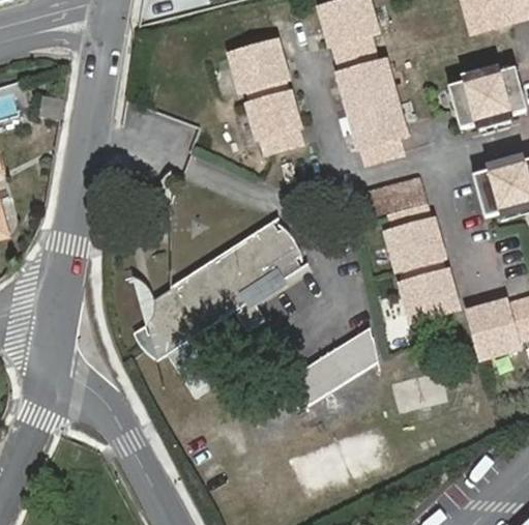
[(371,31),(378,29),(370,0),(341,0),(322,5),(332,42),(334,41),(339,56),(375,47),(371,31)]
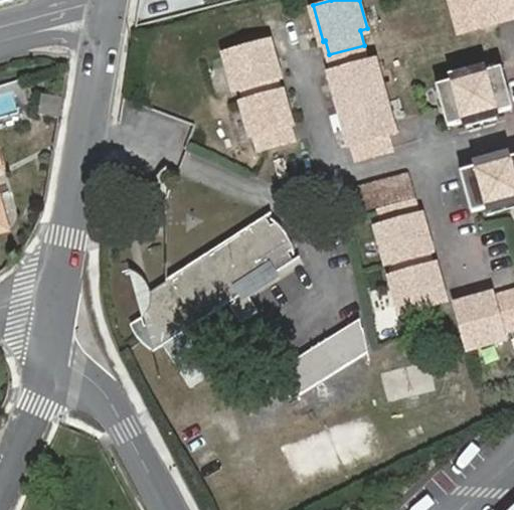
[(453,0),(461,27),(513,12),(513,10),(513,0),(453,0)]
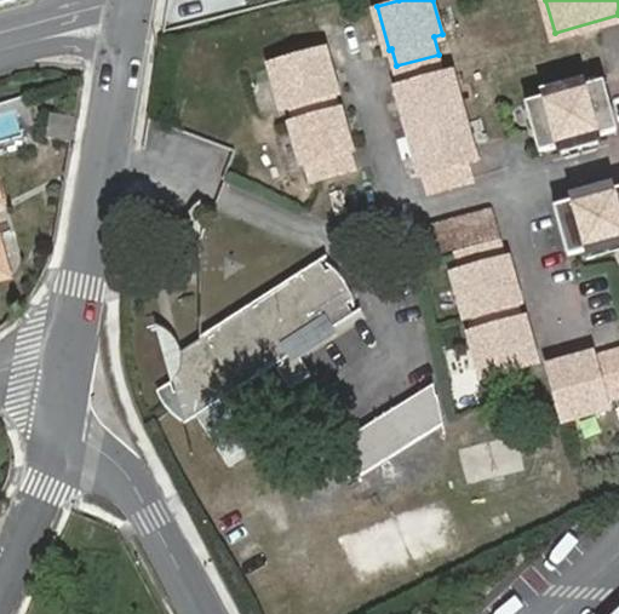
[(334,87),(337,87),(326,47),(273,61),(282,101),(292,98),(294,107),(337,96),(334,87)]
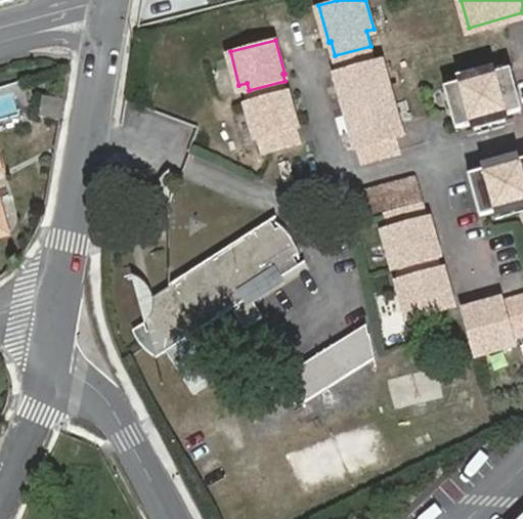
[(382,58),(375,60),(371,46),(335,55),(339,71),(337,72),(346,107),(392,94),(382,58)]
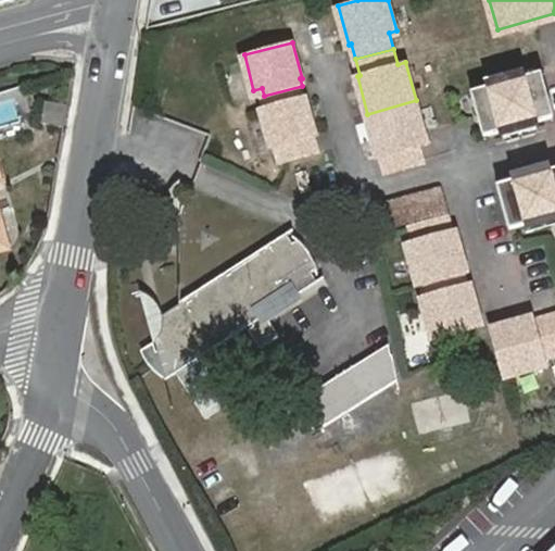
[(484,133),(554,113),(554,109),(543,69),(472,87),(484,133)]
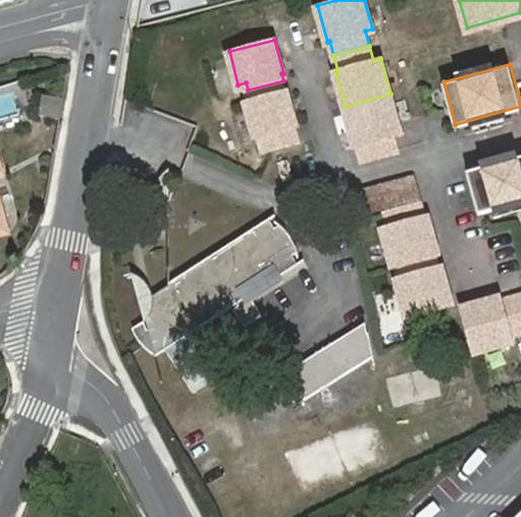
[(294,122),(297,121),(288,88),(285,89),(283,81),(248,90),(250,98),(246,99),(255,133),(259,132),(263,146),(298,137),(294,122)]
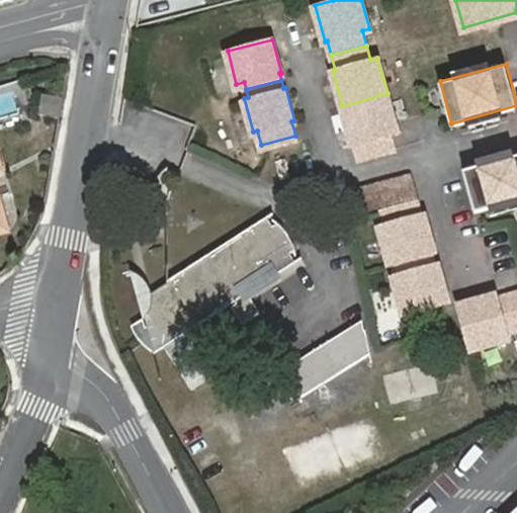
[(391,131),(398,129),(388,93),(342,106),(352,142),(354,141),(358,155),(395,145),(391,131)]
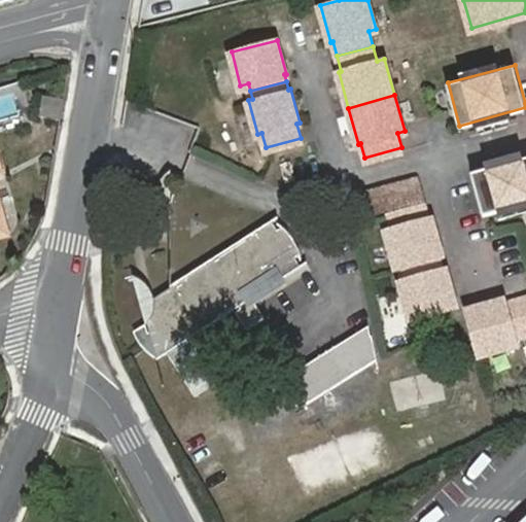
[(57,130),(60,111),(39,108),(36,127),(57,130)]
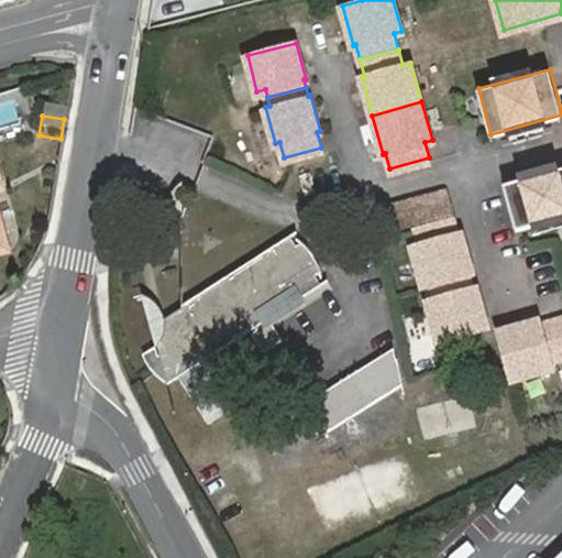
[(517,227),(561,214),(561,165),(505,182),(517,227)]
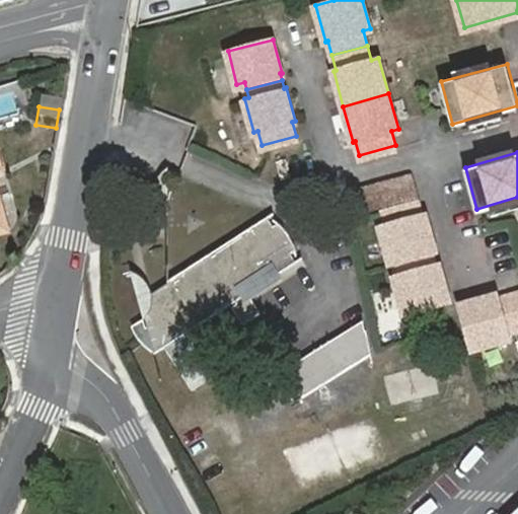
[(420,195),(413,168),(336,190),(343,216),(420,195)]
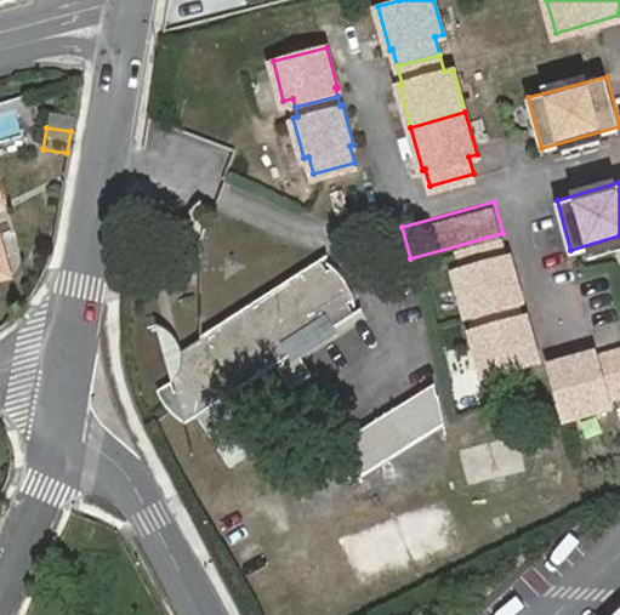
[(519,297),(523,297),(512,255),(508,255),(504,238),(461,249),(466,267),(456,269),(467,312),(477,309),(494,305),(519,297)]
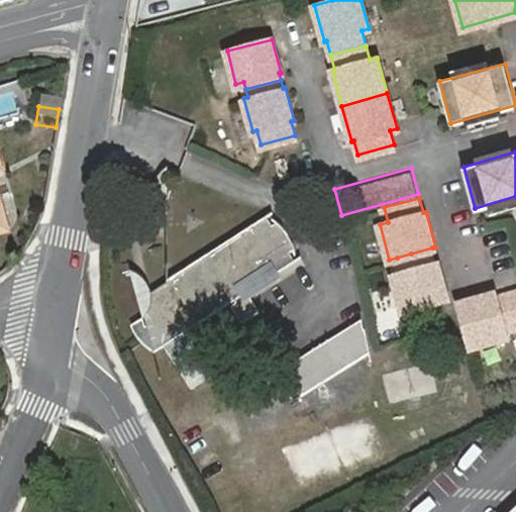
[(297,257),(293,238),(284,224),(269,212),(139,296),(153,349),(231,299),(244,318),(261,308),(248,288),(241,292),(234,282),(273,257),(280,268),(297,257)]
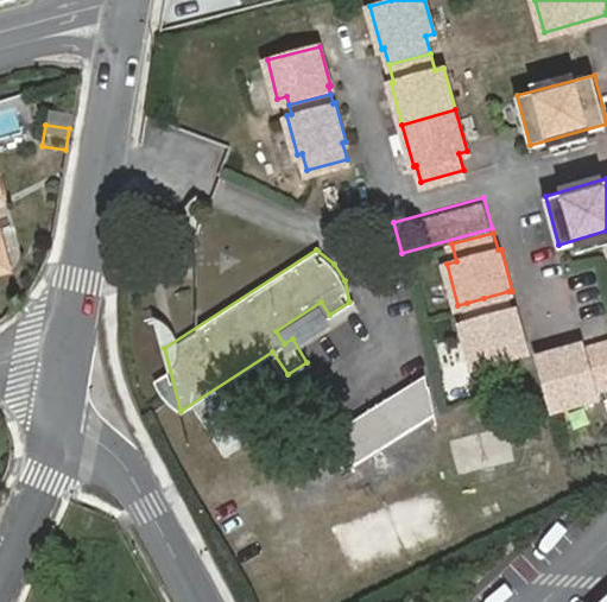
[(517,309),(514,309),(509,291),(484,298),(467,303),(472,321),(462,323),(473,365),(528,350),(517,309)]
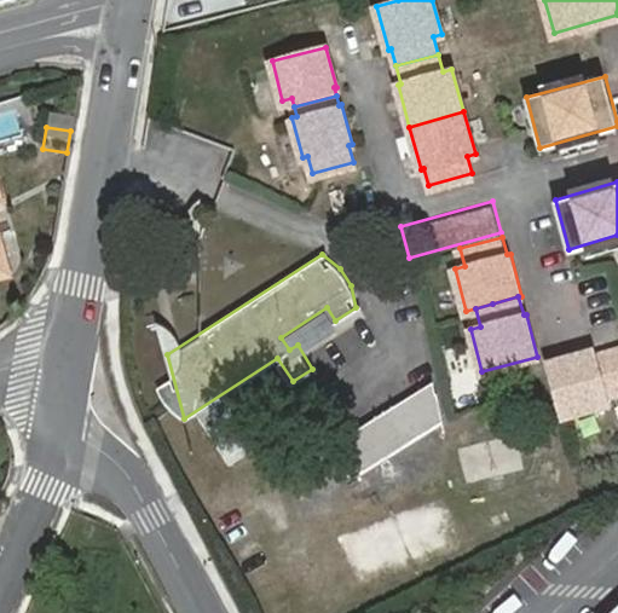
[(617,371),(611,347),(594,352),(593,348),(550,360),(565,414),(607,403),(605,393),(617,388),(617,371)]
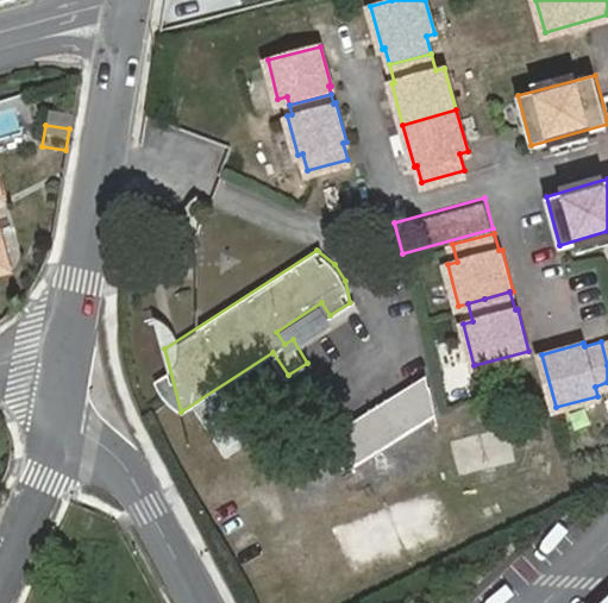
[(432,383),(430,383),(428,372),(339,427),(359,459),(438,412),(432,383)]
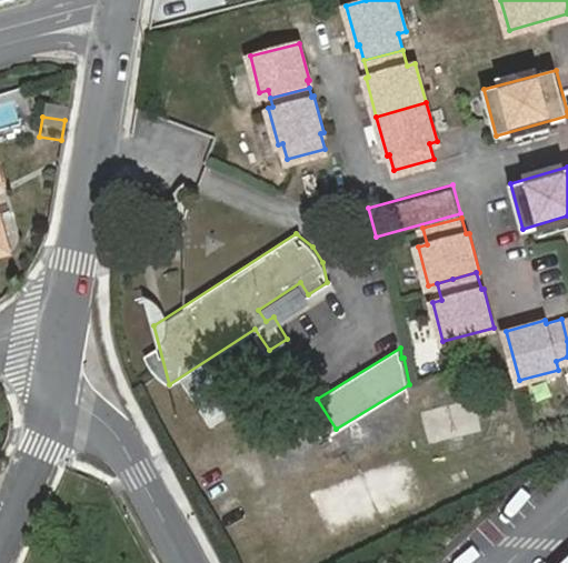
[(469,394),(422,409),(431,438),(478,423),(469,394)]
